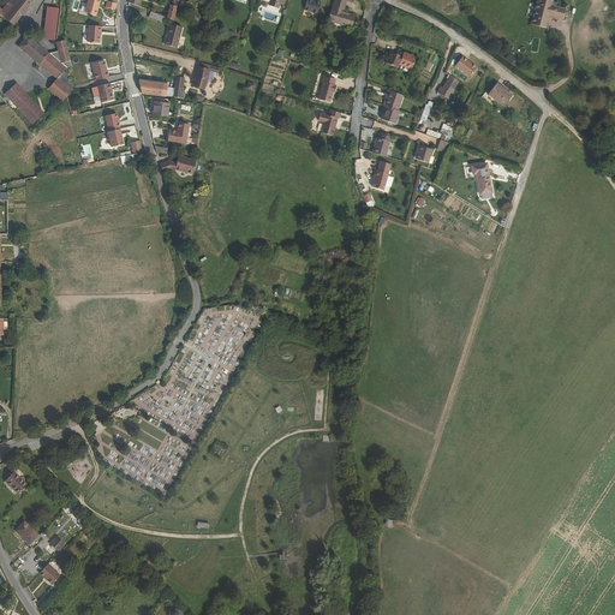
[(4,11),(0,15),(13,25),(33,0),(11,0),(9,3),(11,4),(9,7),(7,6),(3,11),(4,11)]
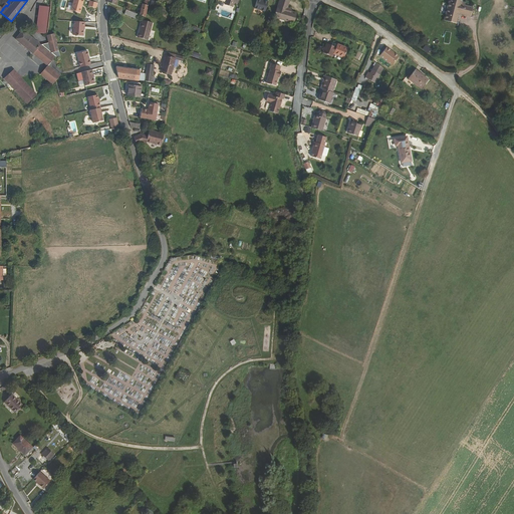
[(73,0),(71,10),(80,13),(82,0),(73,0)]
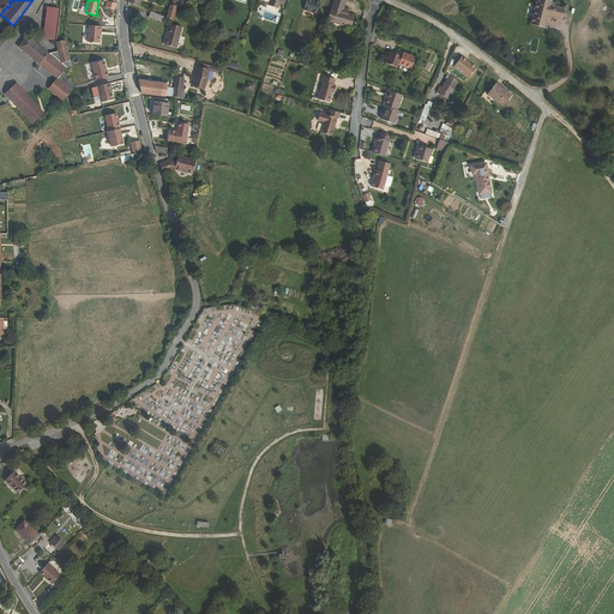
[(178,0),(174,0),(173,5),(170,5),(167,18),(174,20),(178,0)]
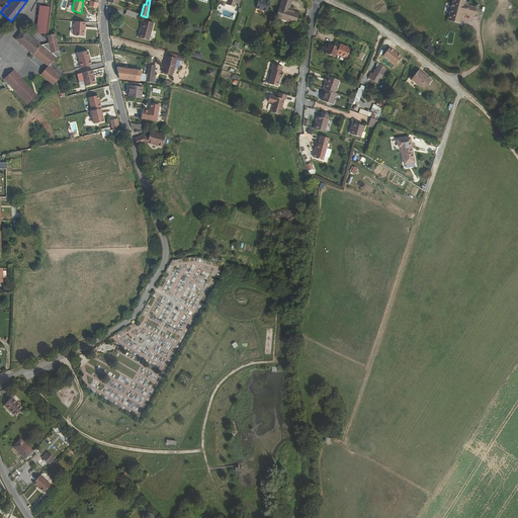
[(269,2),(263,0),(258,0),(256,9),(266,12),(269,2)]
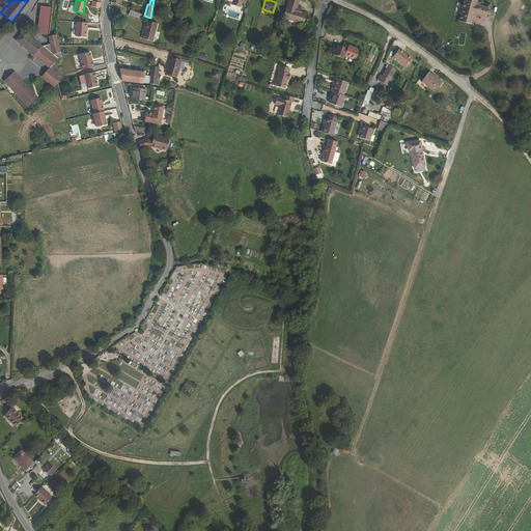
[(294,20),(294,22),(303,25),(306,15),(299,12),(300,10),(296,9),(299,0),(298,0),(288,0),(286,8),(285,8),(283,17),(294,20)]
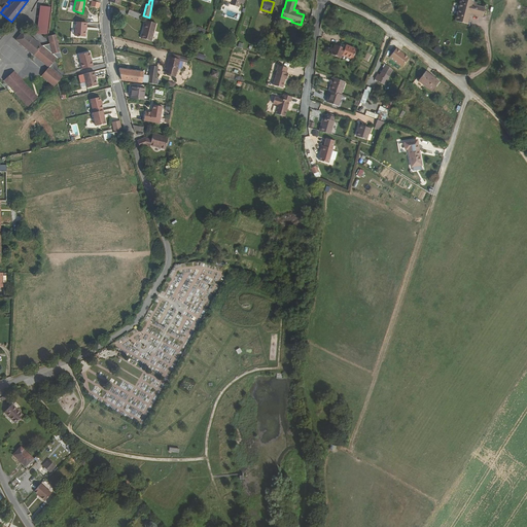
[(478,1),(475,0),(460,0),(455,20),(468,24),(470,14),(483,18),(485,6),(477,4),(478,1)]
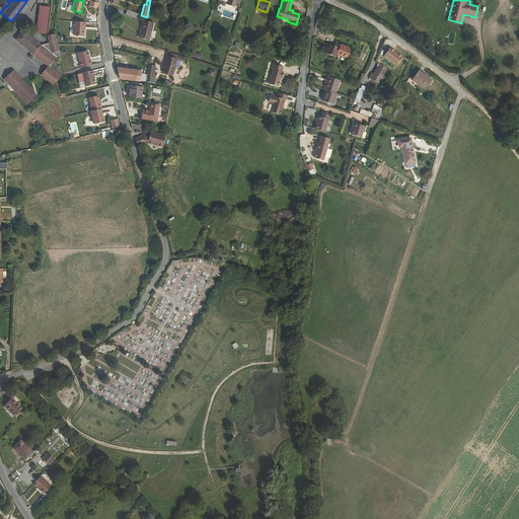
[(51,6),(41,5),(39,30),(48,31),(51,6)]
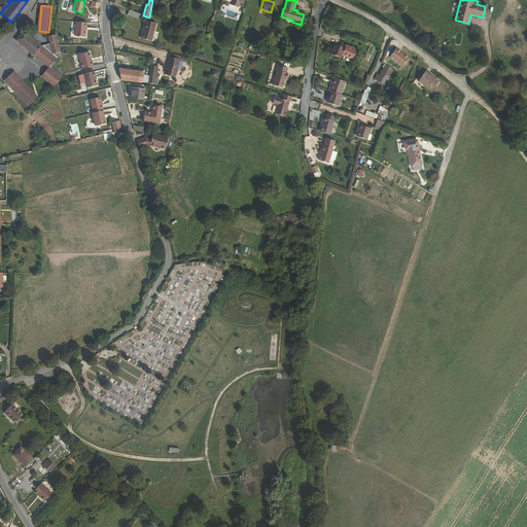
[(140,20),(141,14),(130,9),(128,14),(140,20)]
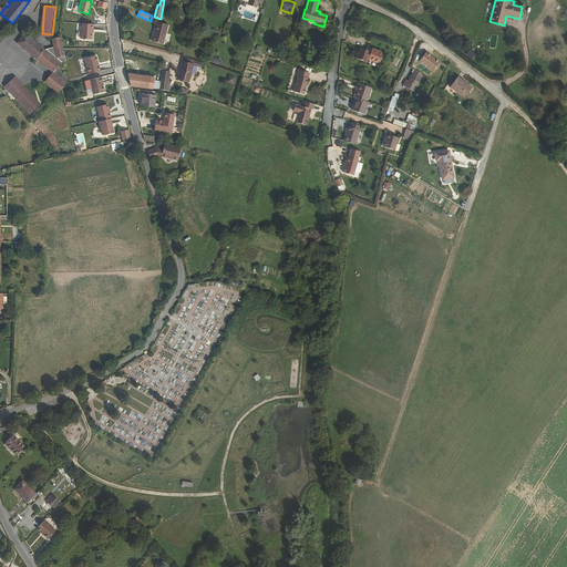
[(93,39),(94,23),(81,22),(80,38),(93,39)]
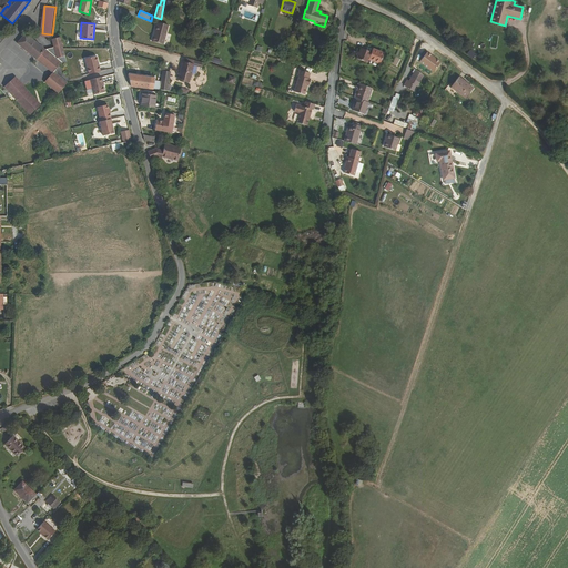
[(169,26),(158,22),(152,41),(163,44),(169,26)]
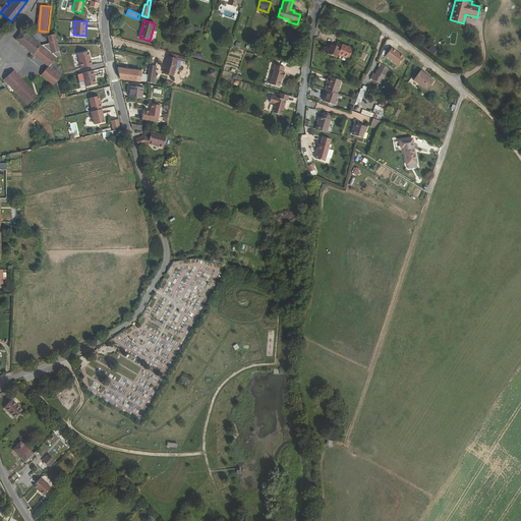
[(53,68),(52,62),(56,58),(61,57),(55,34),(48,36),(50,44),(41,46),(23,31),(22,33),(16,40),(33,54),(34,55),(35,54),(49,66),(41,75),(53,85),(62,75),(53,68)]
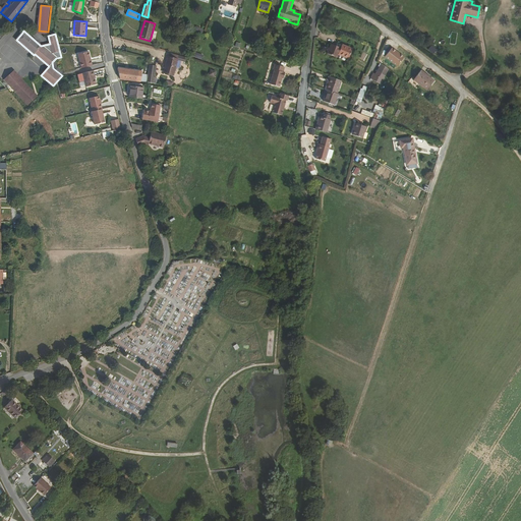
[(343,53),(350,55),(353,48),(342,44),(341,49),(339,48),(339,47),(331,43),(329,49),(336,50),(343,53)]
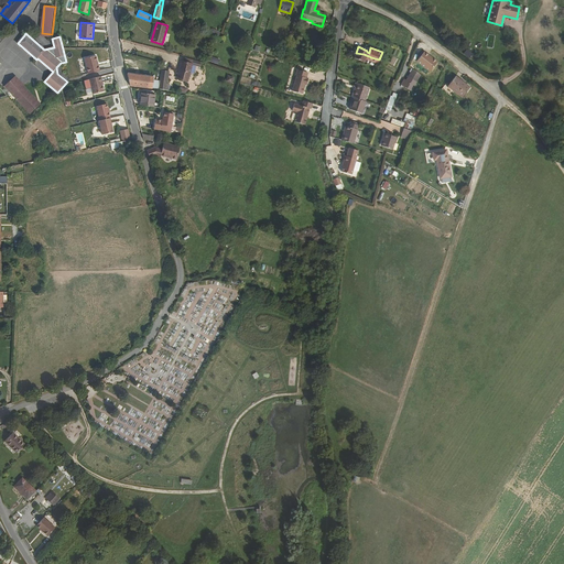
[(466,50),(463,55),(469,60),(473,54),(466,50)]
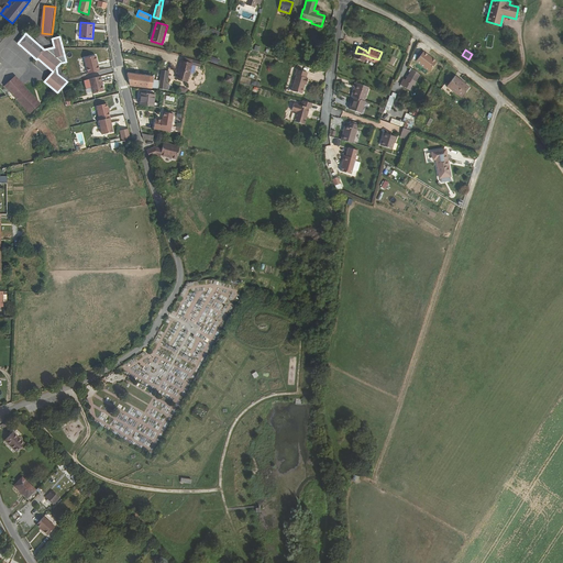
[(377,63),(378,59),(371,57),(363,54),(355,53),(353,57),(363,61),(364,57),(377,63)]
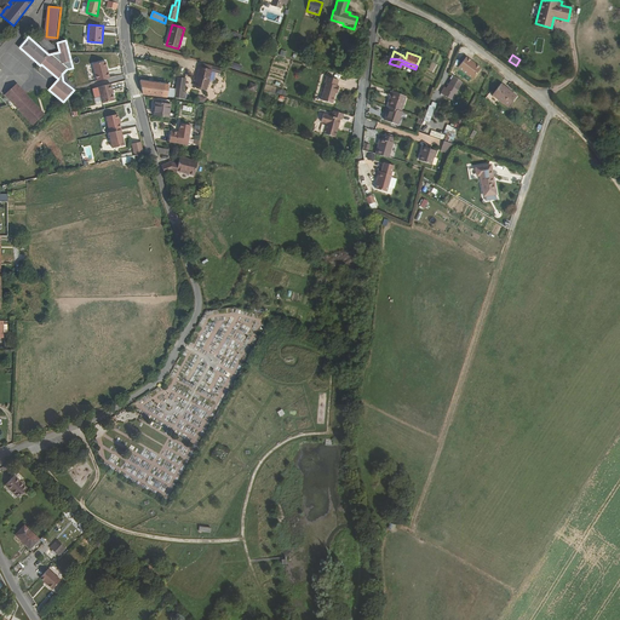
[(92,64),(97,81),(109,78),(108,72),(107,72),(107,68),(105,61),(92,64)]
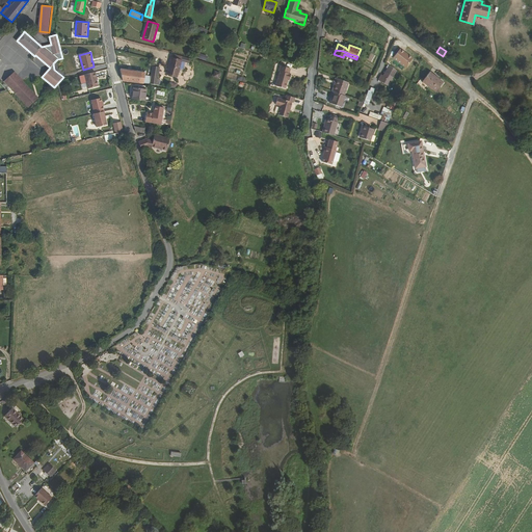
[(181,60),(171,57),(166,74),(177,77),(181,60)]
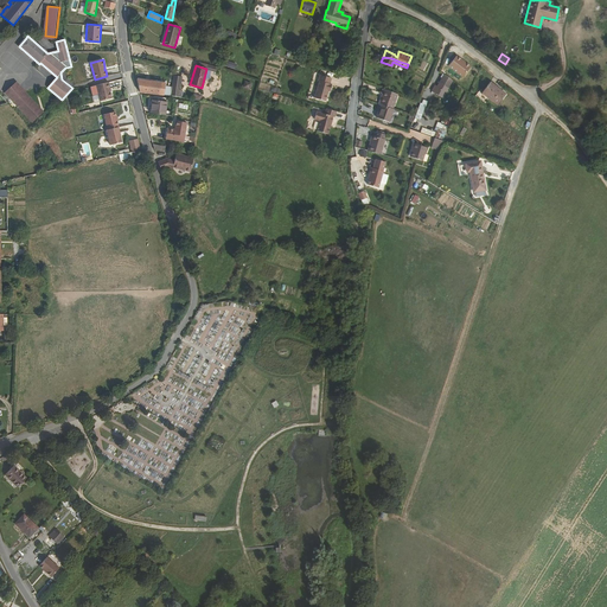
[(340,82),(330,77),(327,83),(328,84),(324,100),(334,104),(338,95),(339,95),(342,88),(339,87),(340,82)]
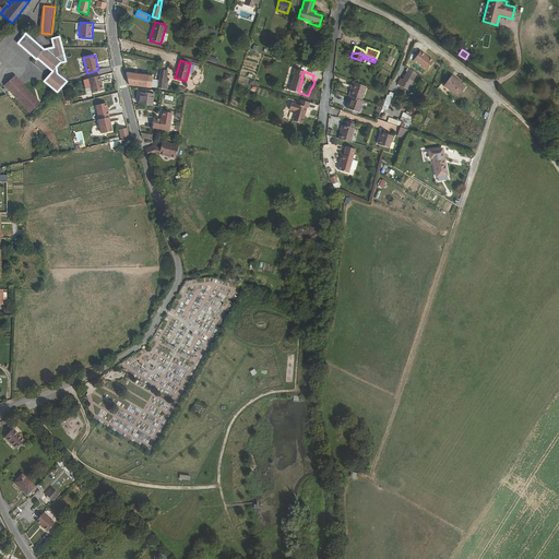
[(153,76),(126,73),(129,84),(152,87),(153,78),(153,76)]
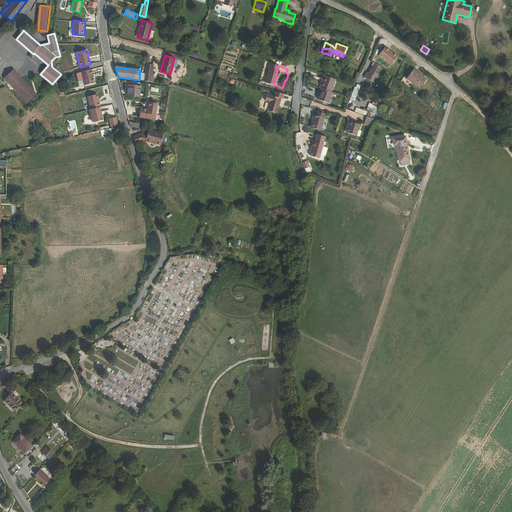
[(372,85),(381,71),(375,67),(369,75),(368,75),(365,80),(372,85)]
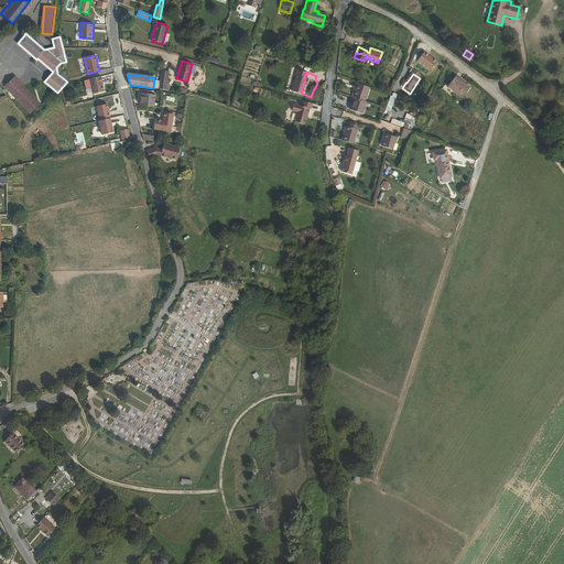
[(41,102),(14,75),(3,86),(29,115),(41,102)]
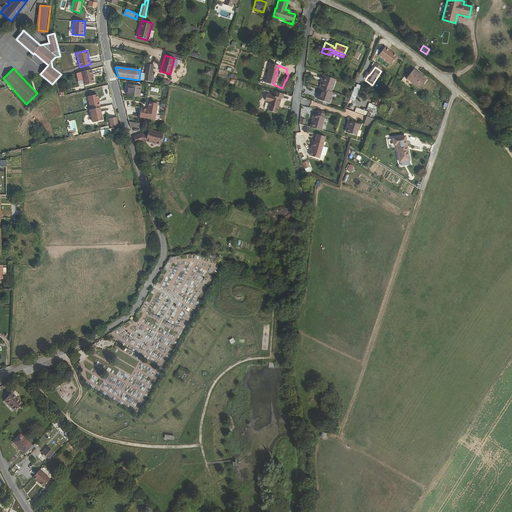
[(420,88),(427,78),(414,68),(406,78),(420,88)]
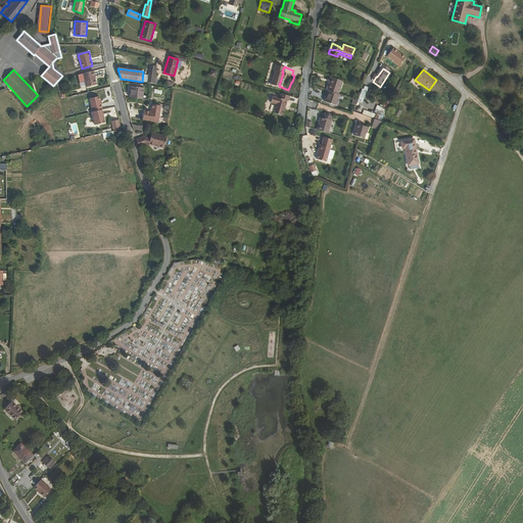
[(97,84),(93,70),(82,73),(85,87),(97,84)]
